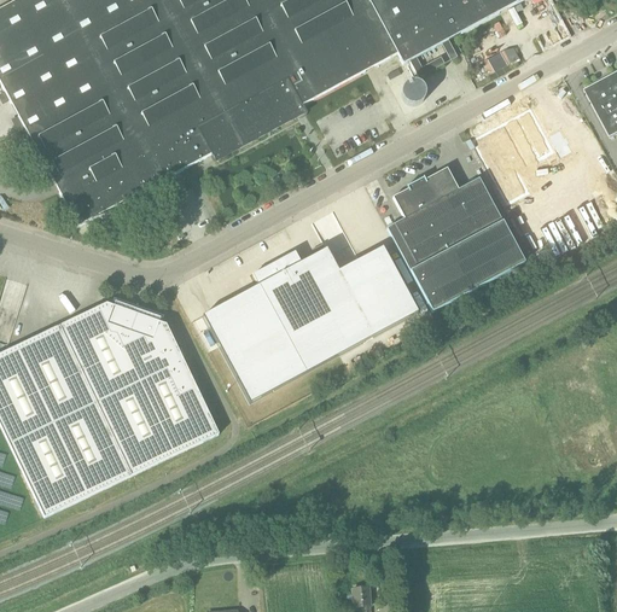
[(9,0),(0,5),(0,76),(79,222),(213,151),(215,156),(307,106),(304,102),(399,50),(405,60),(516,0),(9,0)]
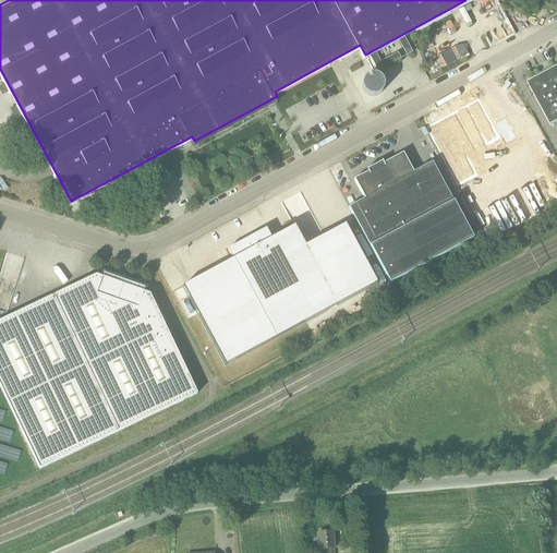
[(556,61),(529,77),(552,120),(556,117),(556,61)]
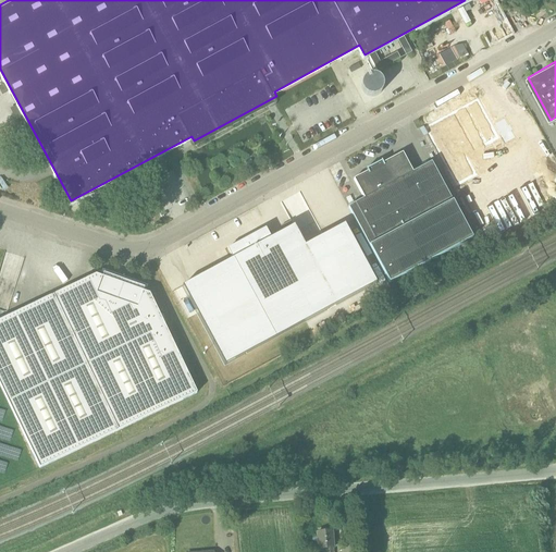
[(365,74),(362,77),(362,80),(362,84),(363,86),(366,88),(368,90),(370,92),(373,92),(378,90),(381,88),(382,87),(383,85),(384,83),(384,81),(383,77),(382,75),(381,73),(378,71),(375,70),(373,70),(370,70),(369,71),(366,73),(365,74)]
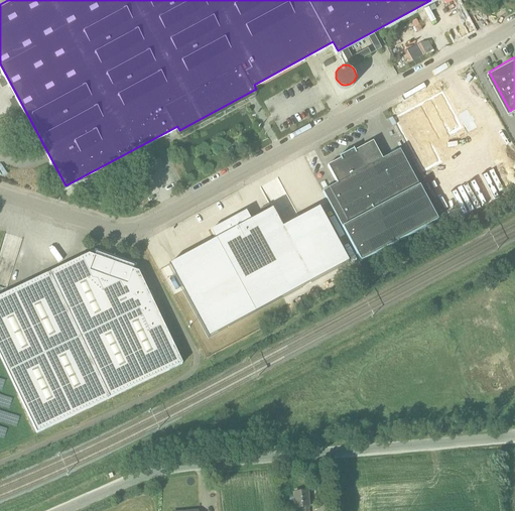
[(443,87),(395,113),(423,166),(442,156),(432,139),(463,123),(443,87)]
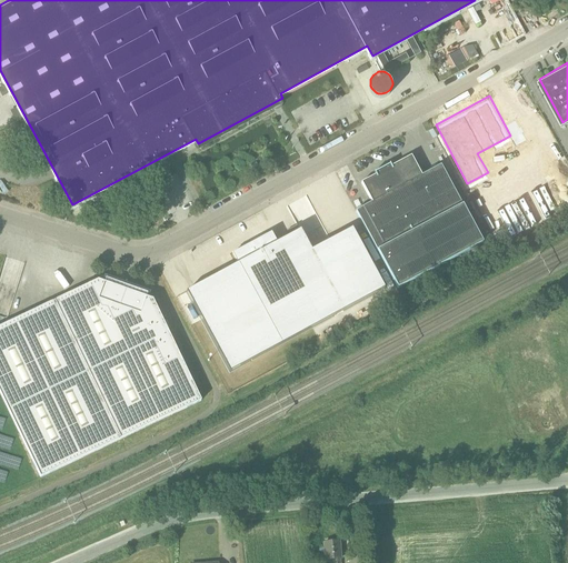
[(362,178),(374,198),(357,207),(399,284),(484,239),(442,160),(424,171),(412,151),(362,178)]
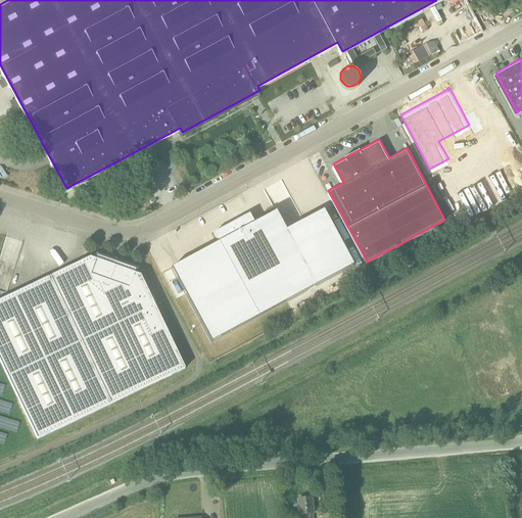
[(220,238),(172,265),(212,338),(354,262),(325,206),(287,226),(277,207),(255,219),(250,209),(215,229),(220,238)]
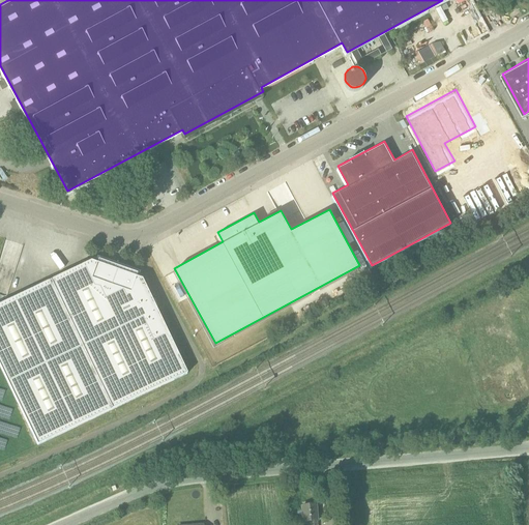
[(92,257),(0,300),(0,359),(38,441),(188,369),(143,274),(138,272),(139,268),(99,255),(98,259),(92,257)]
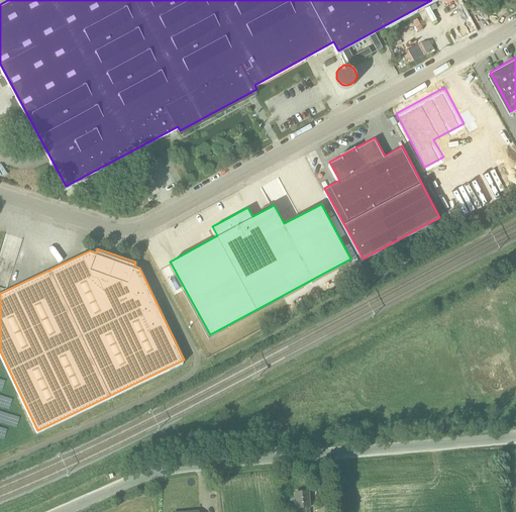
[(494,285),(484,289),(490,302),(499,298),(494,285)]
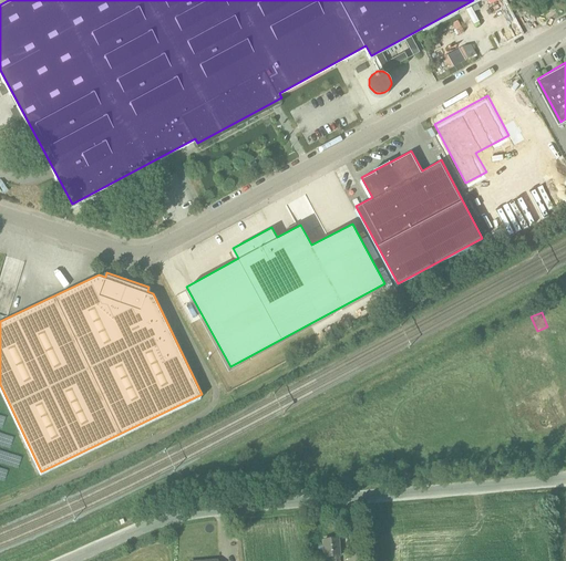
[(513,350),(506,354),(511,361),(517,357),(513,350)]
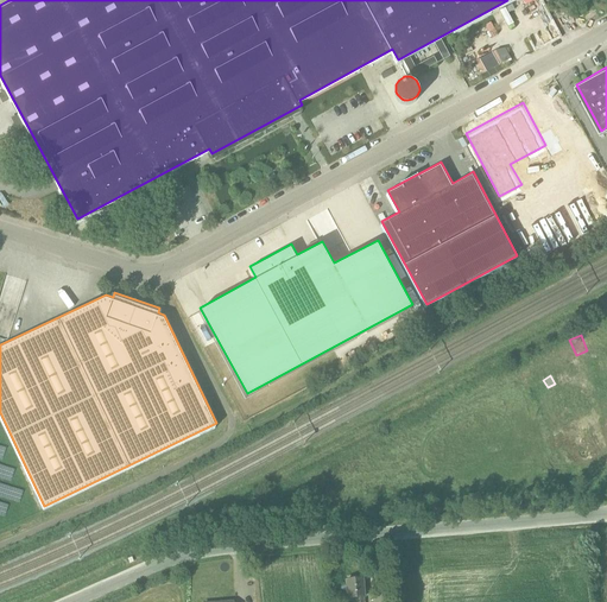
[(564,429),(551,431),(554,441),(566,438),(564,429)]
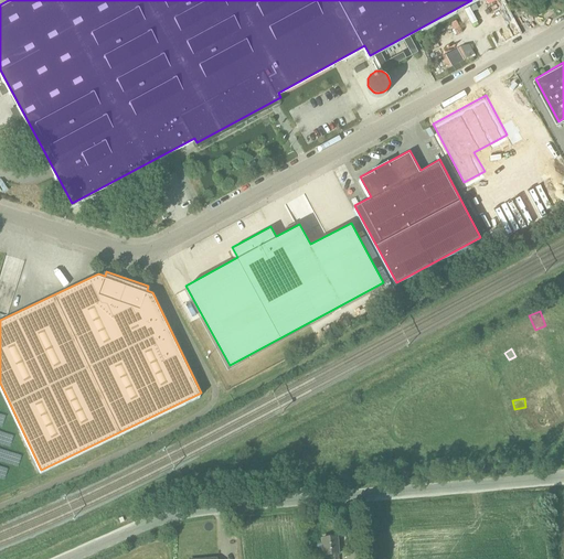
[(541,401),(541,416),(550,416),(551,402),(541,401)]
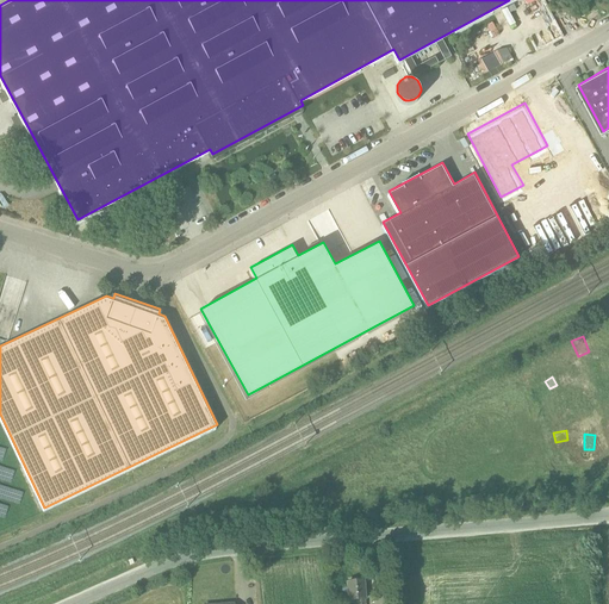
[(367,593),(365,576),(348,577),(350,595),(358,595),(359,603),(367,603),(366,593),(367,593)]
